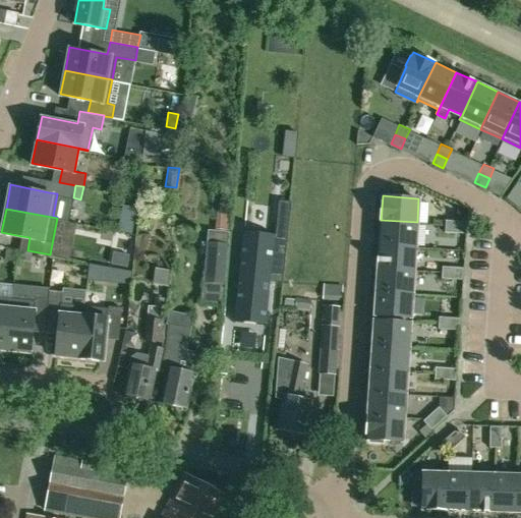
[(229,211),(216,210),(214,228),(227,229),(229,211)]
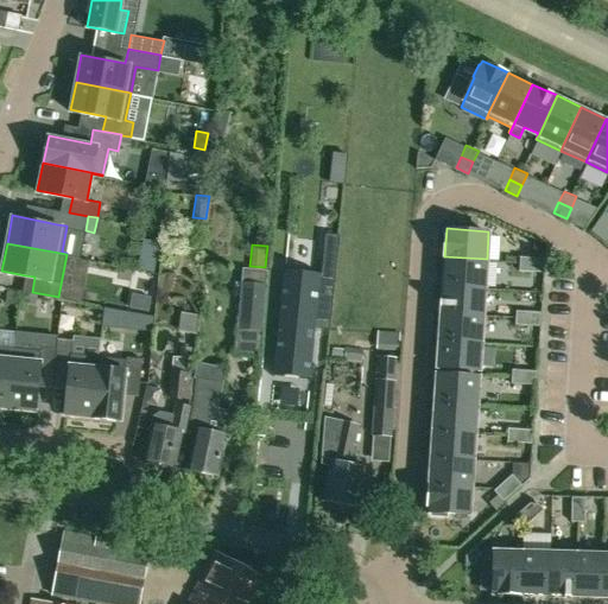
[(519,268),(531,269),(532,255),(519,254),(519,268)]
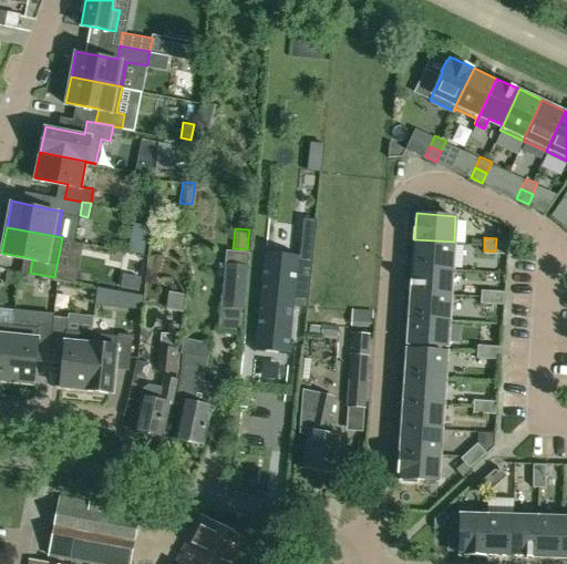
[(507,239),(496,238),(495,252),(506,252),(507,239)]
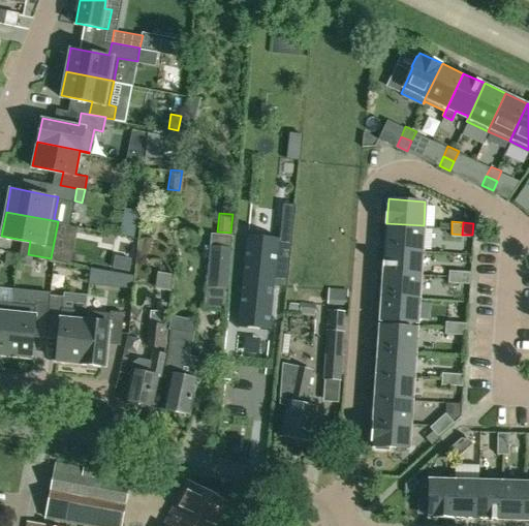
[(422,249),(424,225),(386,223),(385,247),(422,249)]
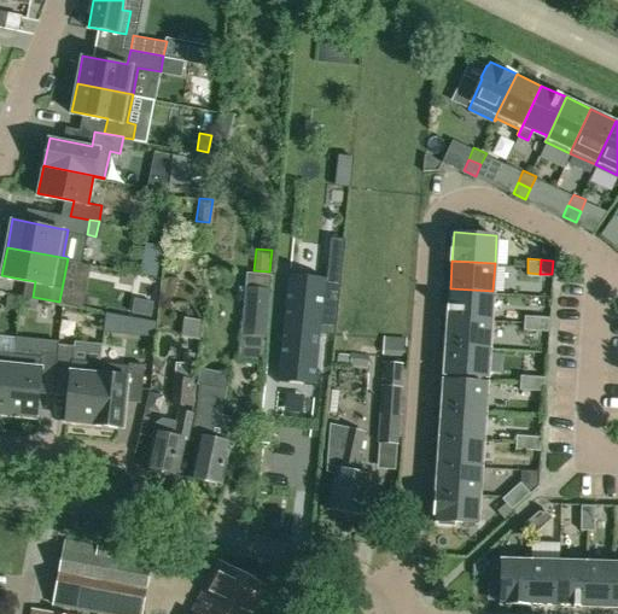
[(334,329),(333,333),(334,333),(340,281),(326,280),(326,276),(325,276),(324,280),(290,276),(290,273),(287,273),(277,379),(279,380),(279,373),(314,376),(313,384),(315,384),(320,332),(321,328),(334,329)]
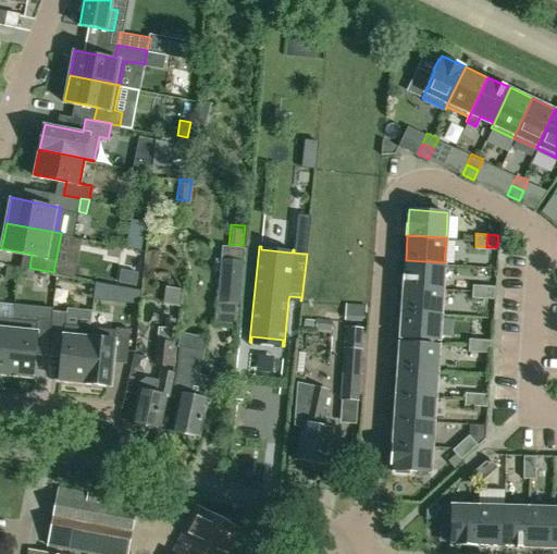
[(219,300),(240,303),(244,260),(222,258),(219,300)]
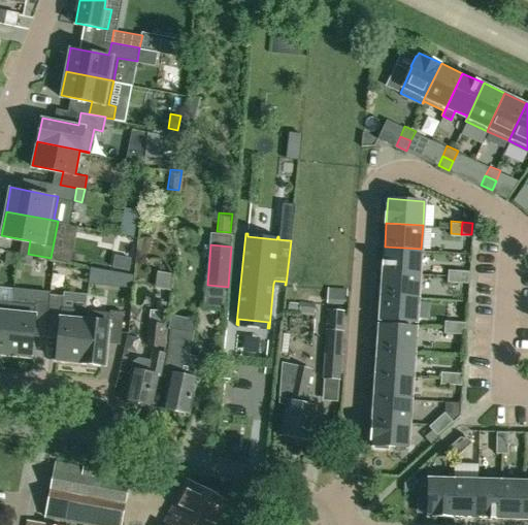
[(420,272),(421,249),(385,247),(383,269),(420,272)]
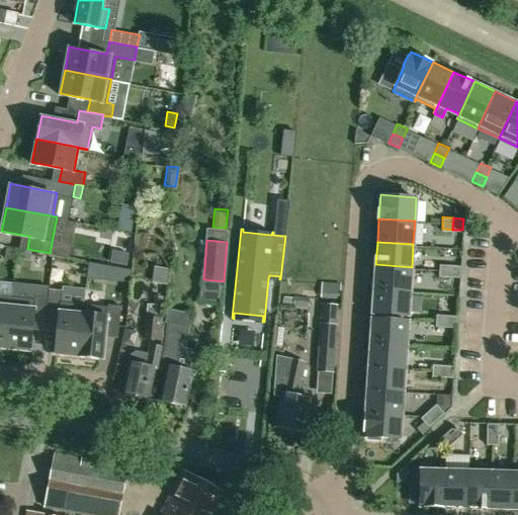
[(5,246),(4,256),(15,257),(16,247),(5,246)]
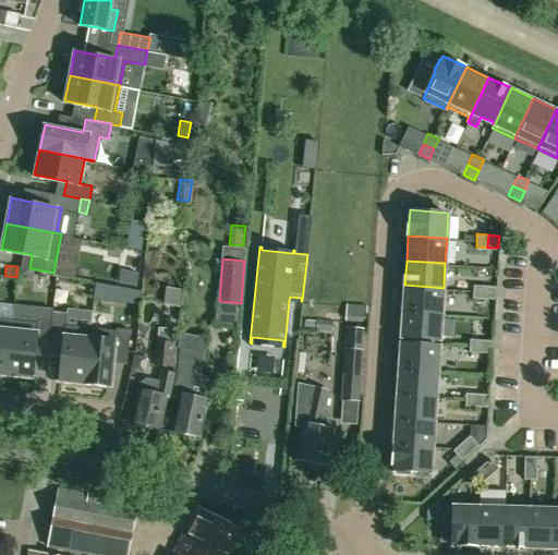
[(34,270),(21,267),(20,276),(32,278),(34,270)]
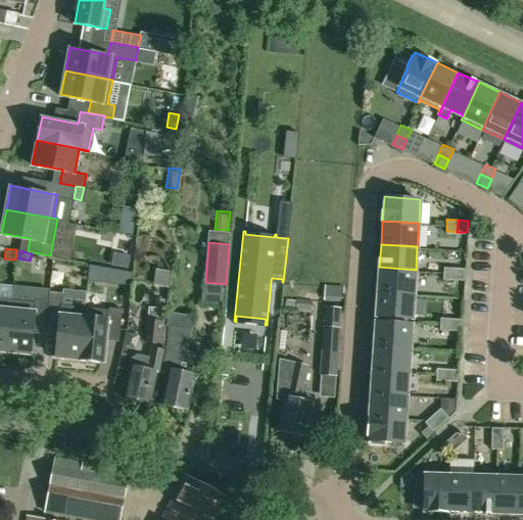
[(111,263),(127,265),(130,253),(114,250),(111,263)]
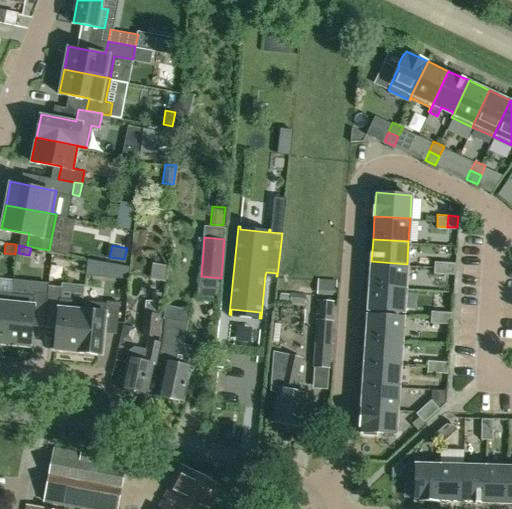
[(128,263),(87,255),(85,272),(127,277),(128,263)]
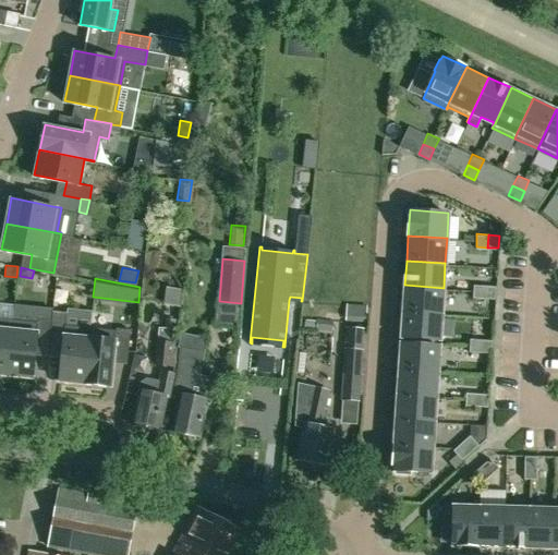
[(472,296),(484,297),(484,285),(473,284),(472,296)]
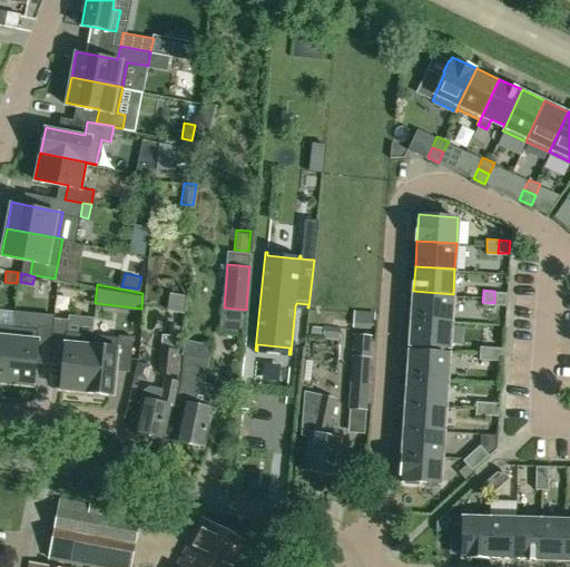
[(451,320),(453,294),(413,291),(412,316),(451,320)]
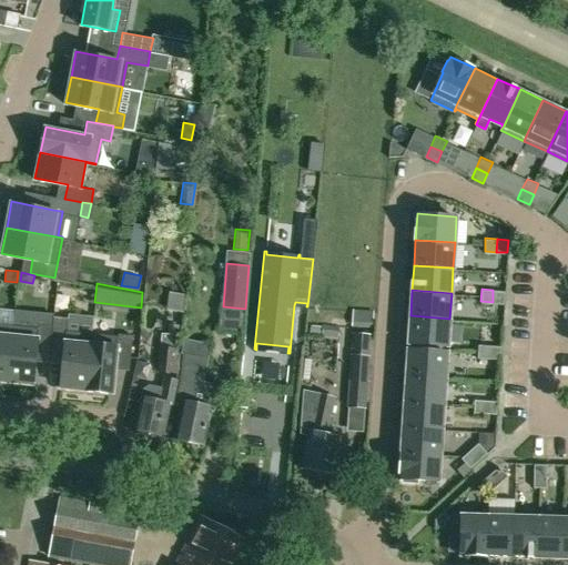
[(493,302),(504,303),(505,290),(493,290),(493,302)]
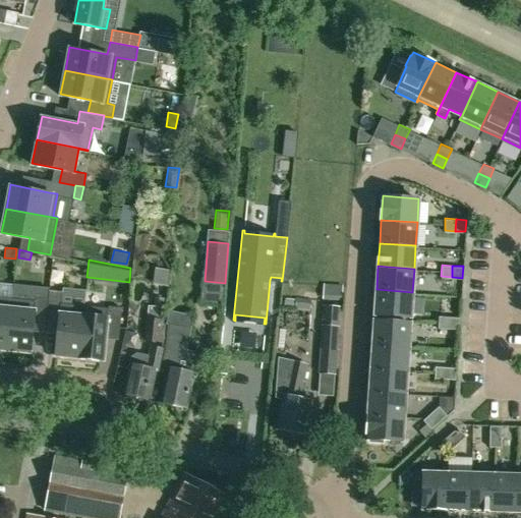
[(342,283),(324,282),(323,295),(341,296),(342,283)]
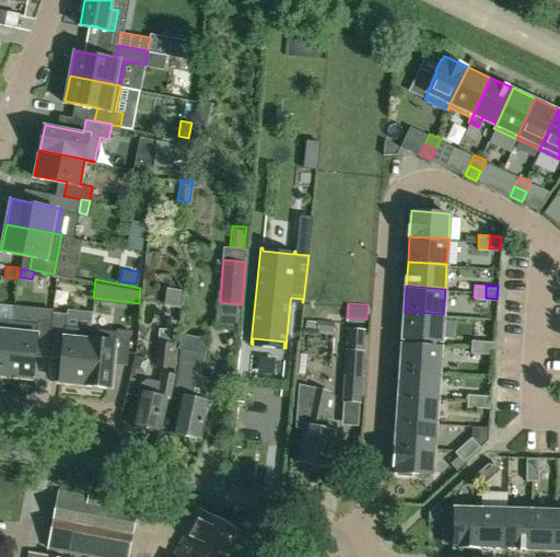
[(62,347),(61,357),(59,381),(85,383),(91,327),(66,325),(67,312),(53,311),(51,318),(53,320),(49,345),(62,347)]
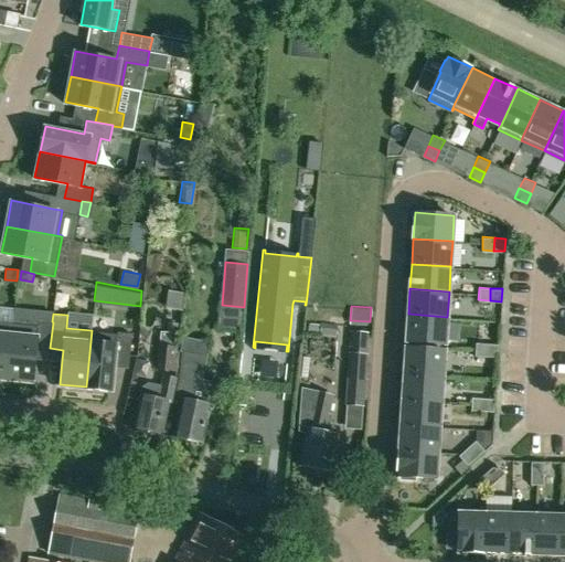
[(446,342),(447,317),(408,314),(406,340),(446,342)]
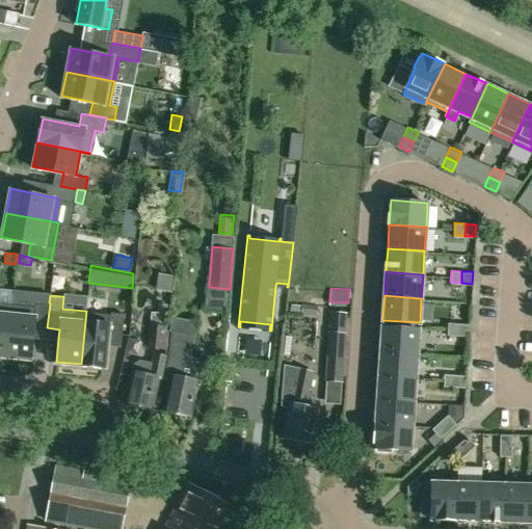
[(0,354),(6,356),(12,302),(0,301),(0,354)]
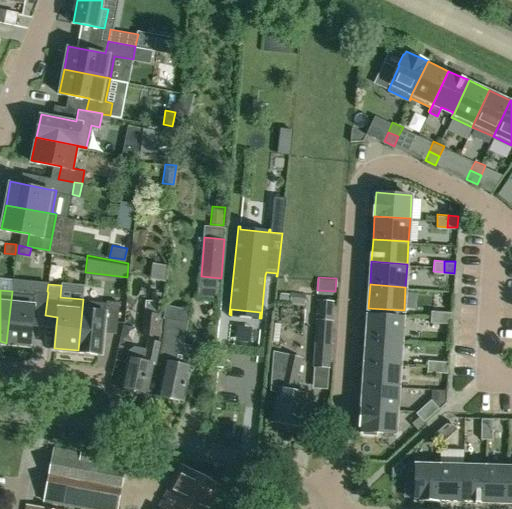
[(35,294),(12,291),(6,343),(30,345),(33,315),(44,316),(45,316),(45,315),(48,292),(47,291),(35,290),(35,294)]
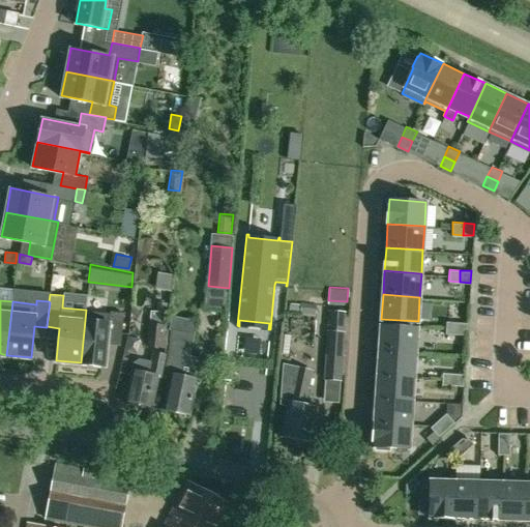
[(316,302),(301,301),(300,312),(315,313),(316,302)]
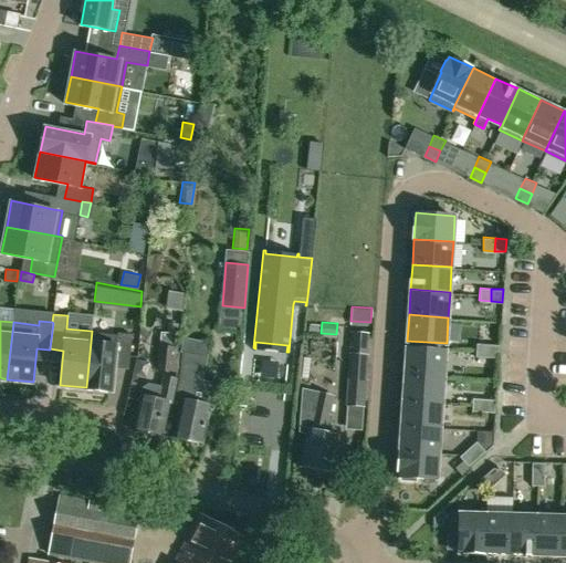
[(173,369),(176,346),(178,325),(169,324),(168,334),(160,333),(158,368),(173,369)]
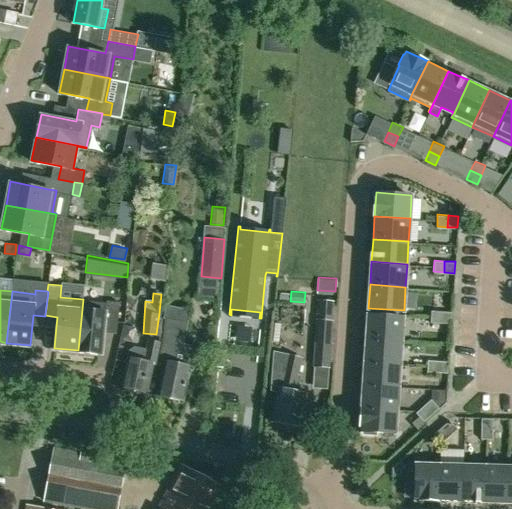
[(313,364),(329,366),(334,300),(318,298),(313,364)]
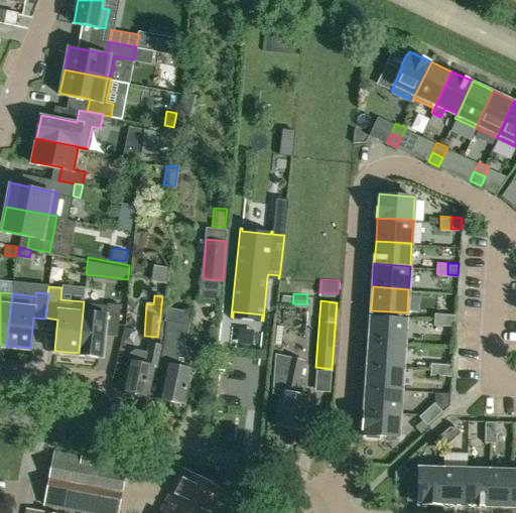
[(107,303),(84,301),(79,353),(102,356),(104,334),(105,326),(118,327),(120,302),(107,301),(107,303)]
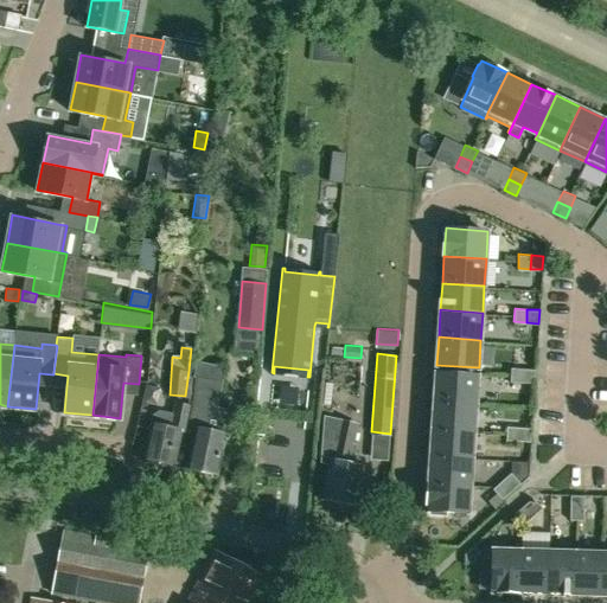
[(510,380),(522,380),(523,367),(511,366),(510,380)]
